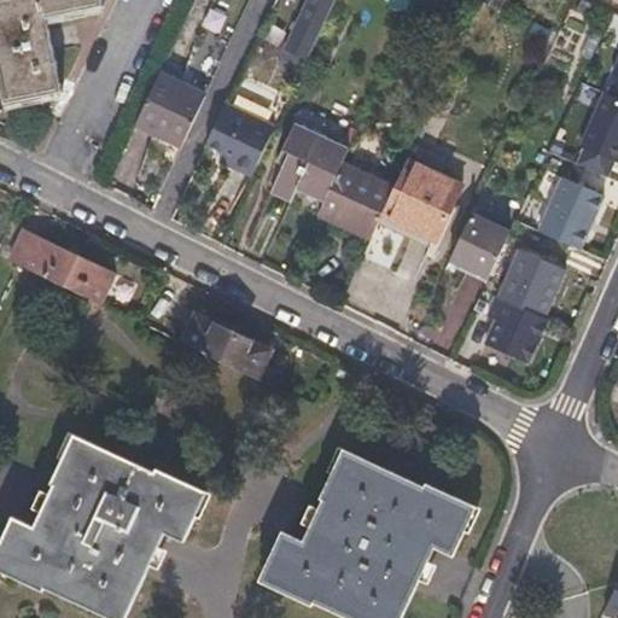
[(103,7),(100,0),(0,0),(0,79),(5,104),(62,93),(47,18),(103,7)]
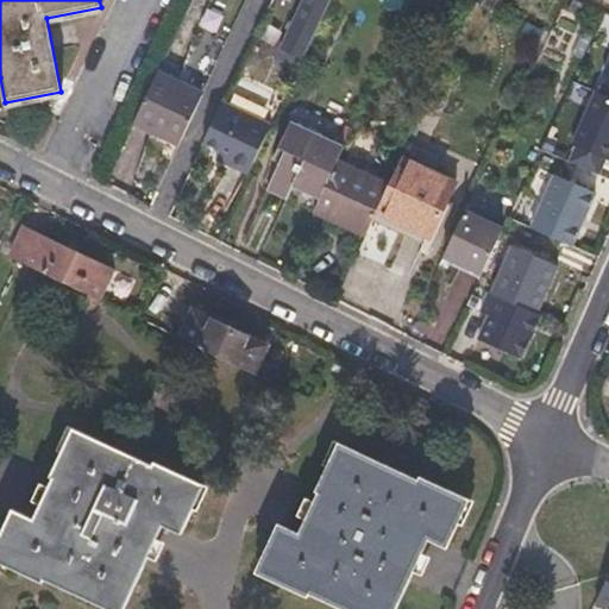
[(301,60),(330,0),(302,0),(278,50),(301,60)]
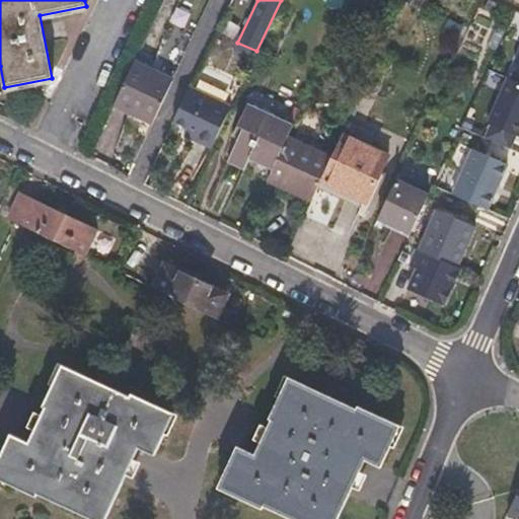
[(153,123),(172,81),(134,63),(115,103),(153,123)]
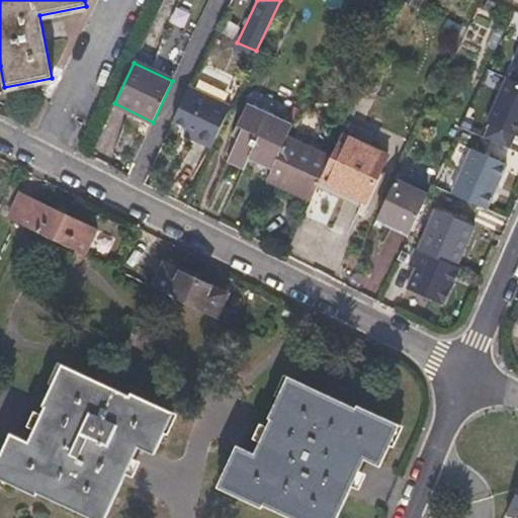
[(517,84),(510,81),(506,79),(487,123),(490,125),(484,140),(509,151),(516,137),(517,138),(517,84)]
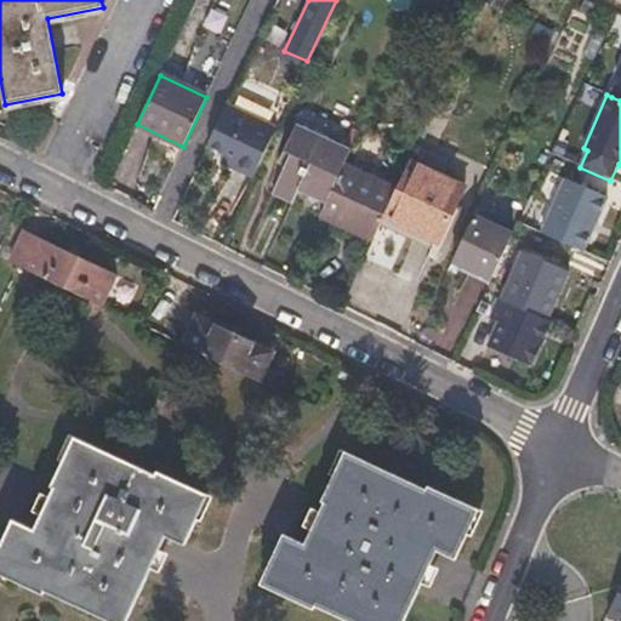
[(250,180),(275,129),(227,104),(206,147),(215,149),(223,154),(221,159),(229,164),(227,166),(250,180)]
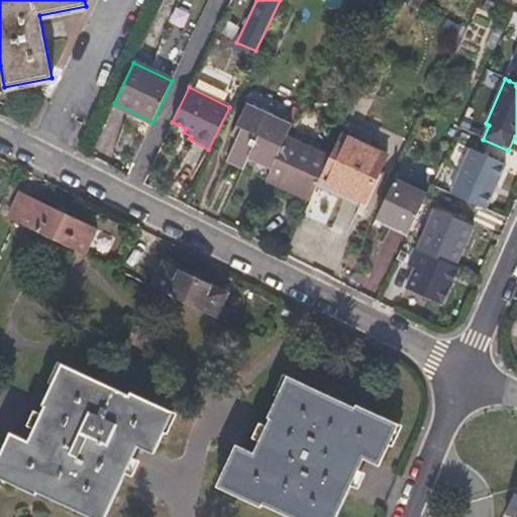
[(273,167),(286,138),(292,126),(245,105),(232,134),(237,137),(226,160),(243,168),(248,157),(273,167)]
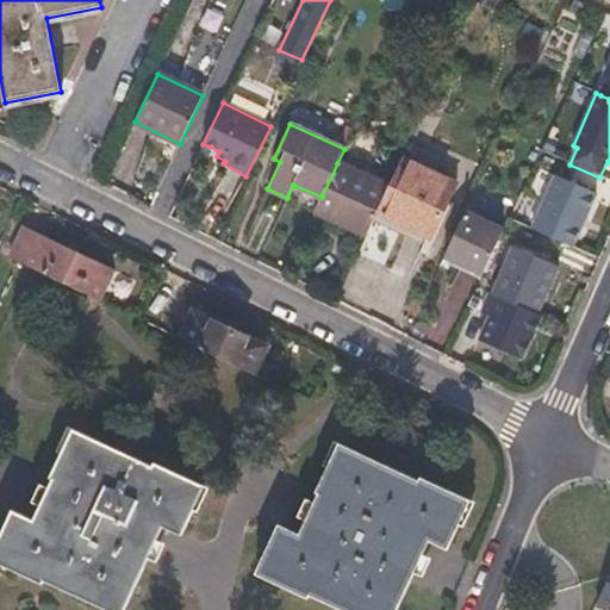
[(454,204),(448,200),(455,184),(402,159),(388,186),(373,221),(406,236),(410,228),(436,238),(454,204)]
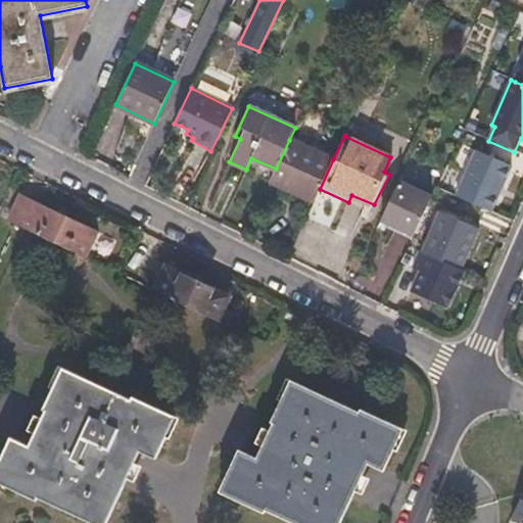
[(320,189),(333,159),(289,140),(276,169),(270,181),(314,201),(320,189)]
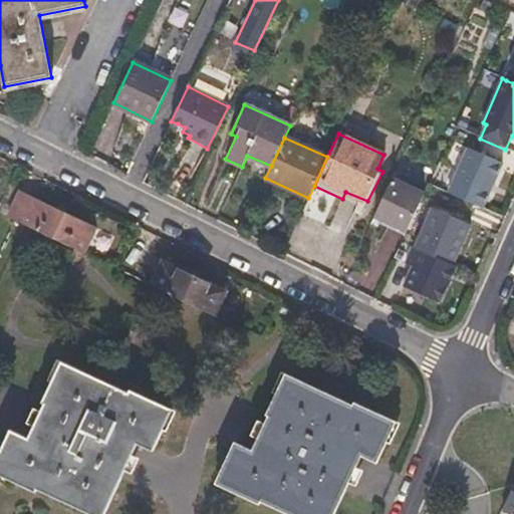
[(468,149),(448,194),(483,210),(503,165),(468,149)]
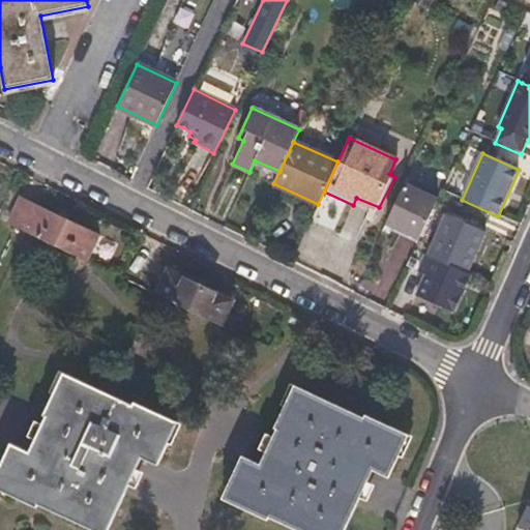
[(418,237),(437,200),(403,184),(386,222),(418,237)]
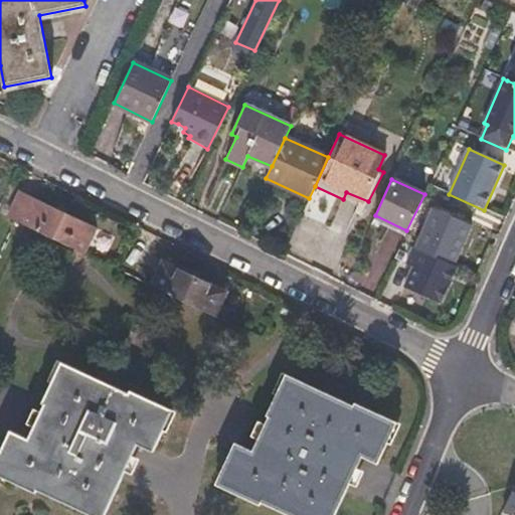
[(94,227),(18,193),(6,218),(82,254),(94,227)]
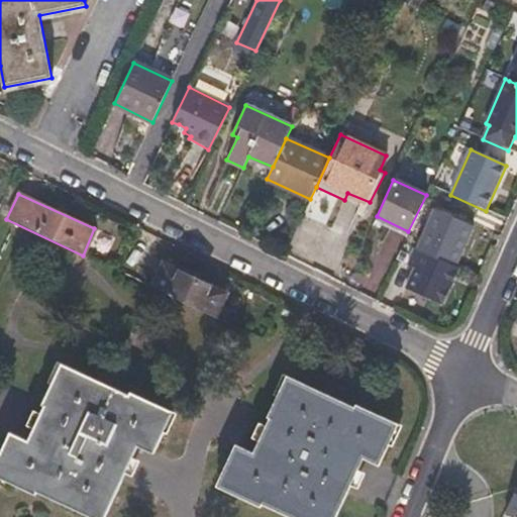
[(476,228),(433,209),(415,249),(457,269),(476,228)]
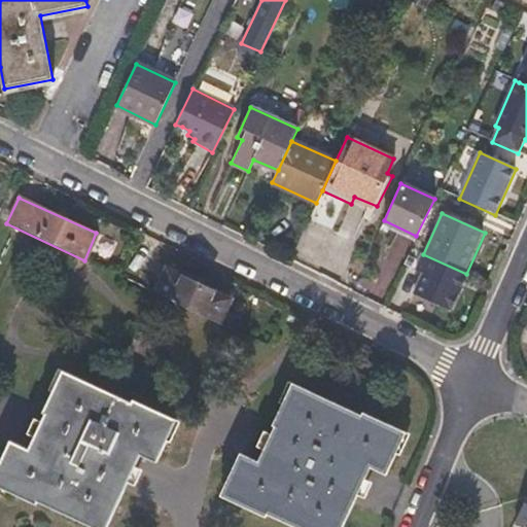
[(468,275),(466,274),(423,254),(422,254),(415,271),(422,274),(413,294),(452,312),(468,275)]
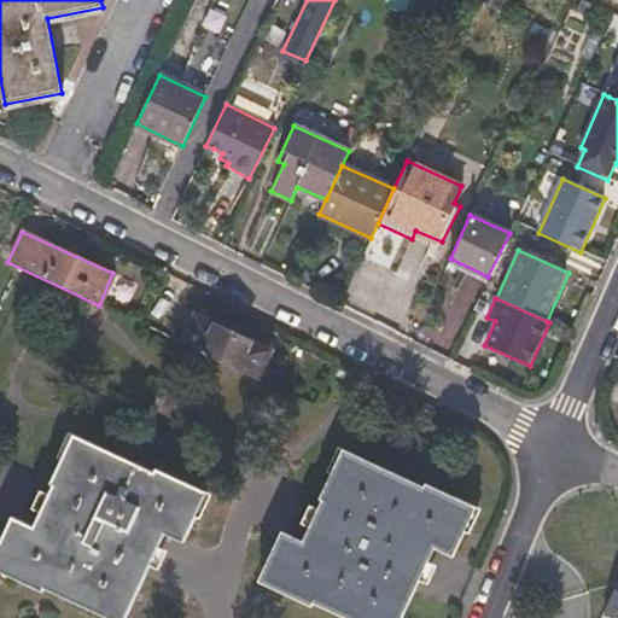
[(267,350),(192,315),(180,343),(255,378),(267,350)]
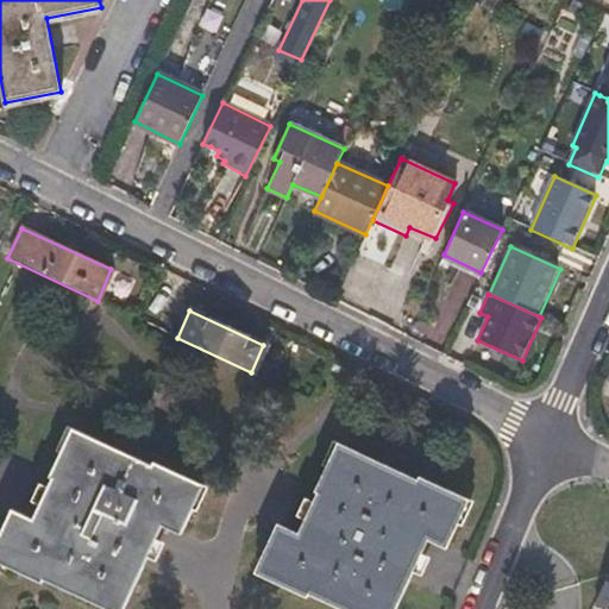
[(114,608),(121,608),(159,526),(180,535),(192,508),(184,506),(195,484),(150,463),(146,465),(73,431),(62,454),(56,451),(44,477),(49,481),(30,522),(8,512),(0,528),(0,554),(12,559),(7,570),(38,585),(42,581),(99,608),(104,608),(106,604),(114,608)]
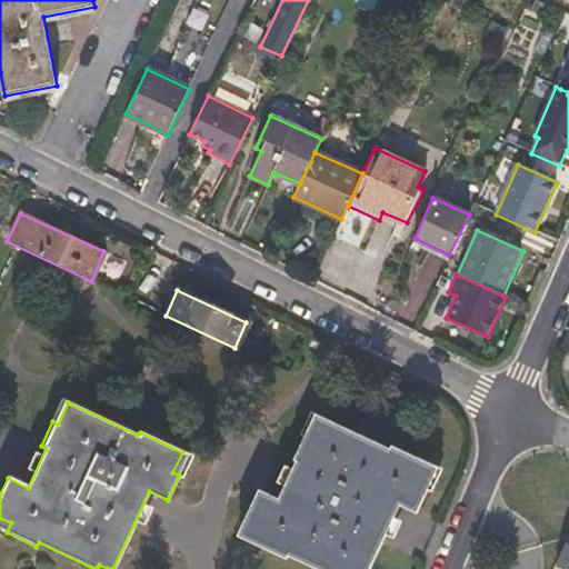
[(370,568),(399,508),(417,516),(429,489),(423,486),(433,466),(391,447),(390,449),(318,415),(308,437),(303,433),(293,457),(297,459),(278,498),(258,490),(240,528),(260,537),(260,541),(257,545),(286,559),(288,557),(313,568),(370,568)]
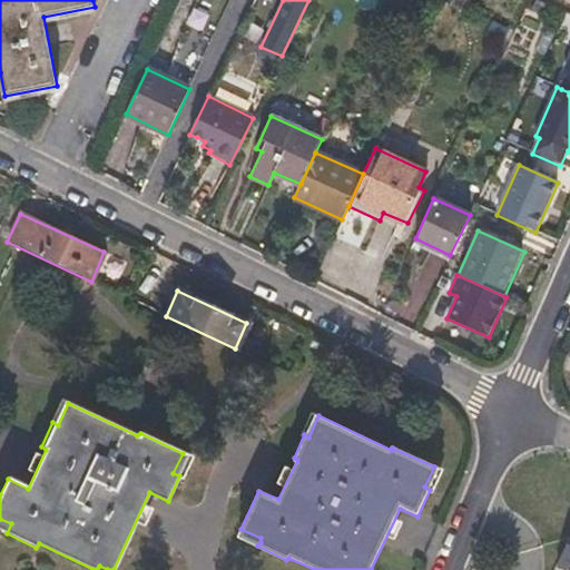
[(569,569),(569,542),(559,568),(564,569),(569,569)]
